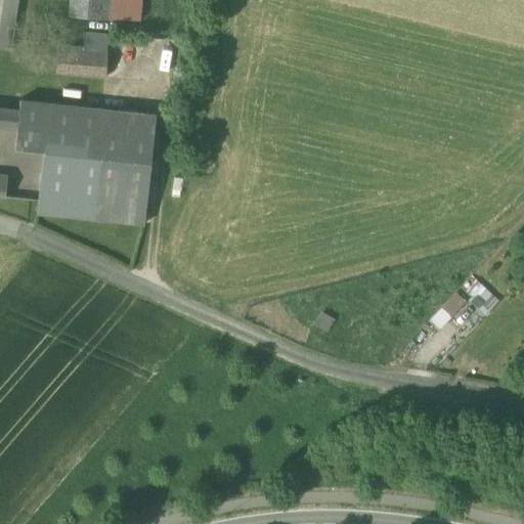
[(0,0),(0,25),(12,28),(15,0),(0,0)]
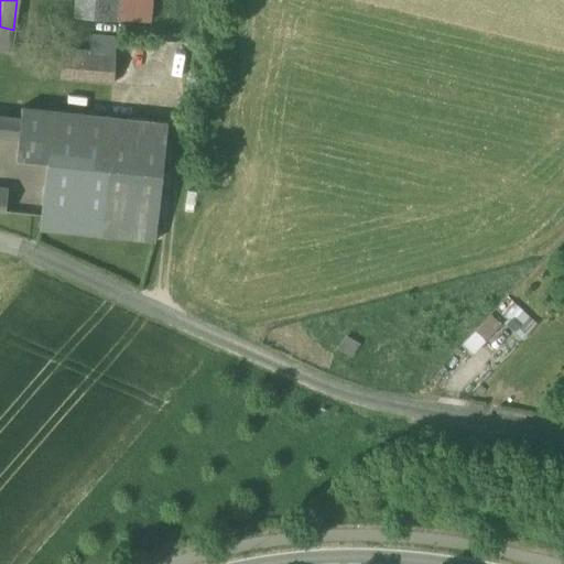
[(82,0),(80,17),(119,20),(120,0),(82,0)]
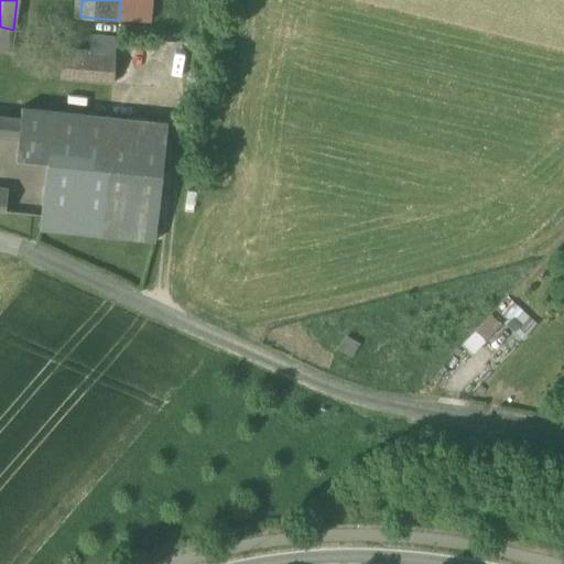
[(151,0),(120,0),(119,20),(150,23),(151,0)]
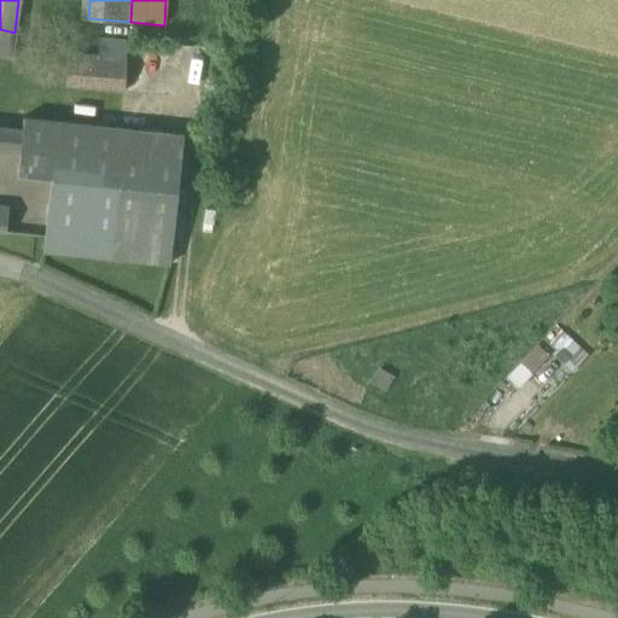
[(0,58),(10,60),(15,33),(0,29),(0,58)]
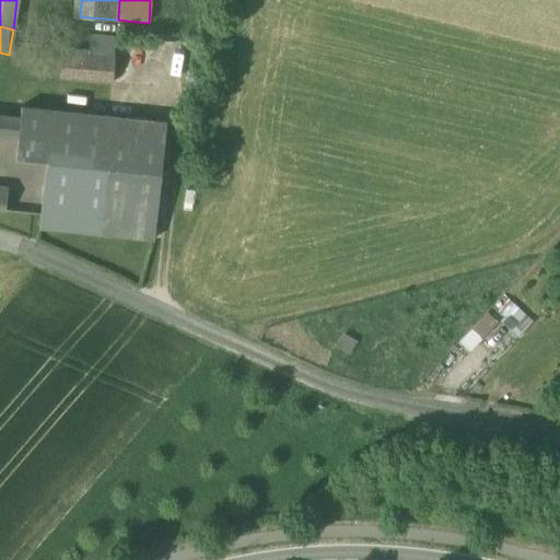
[(59,78),(113,83),(117,37),(90,34),(89,51),(62,49),(59,78)]
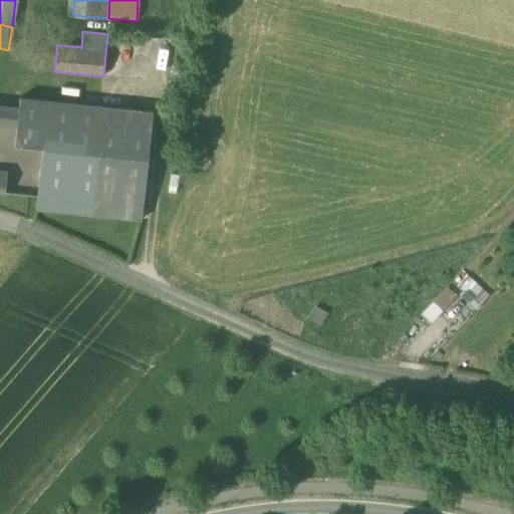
[(36,210),(142,221),(153,112),(19,98),(18,109),(16,125),(17,125),(15,147),(42,150),(36,210)]
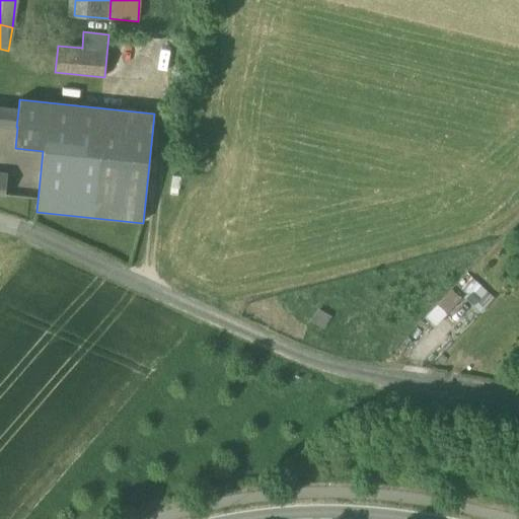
[(18,110),(0,108),(0,125),(16,127),(18,110)]
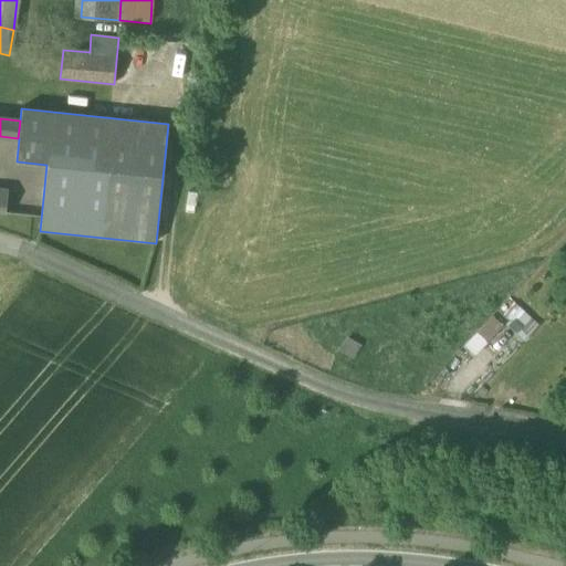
[(540,326),(513,303),(502,315),(510,322),(506,325),(525,343),(540,326)]
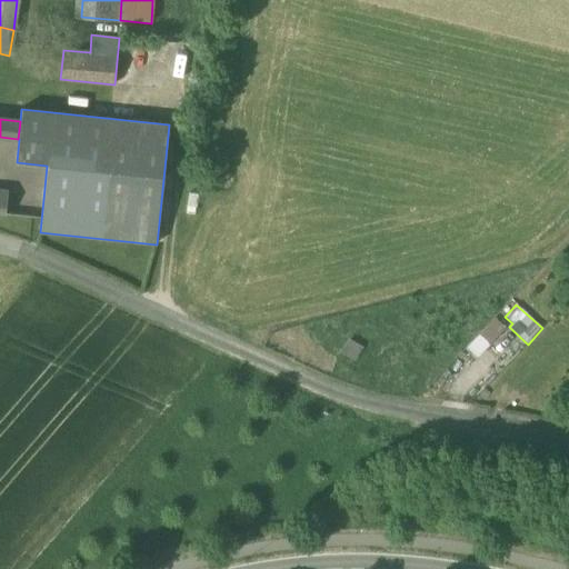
[(505,328),(495,319),(479,336),(490,345),(505,328)]
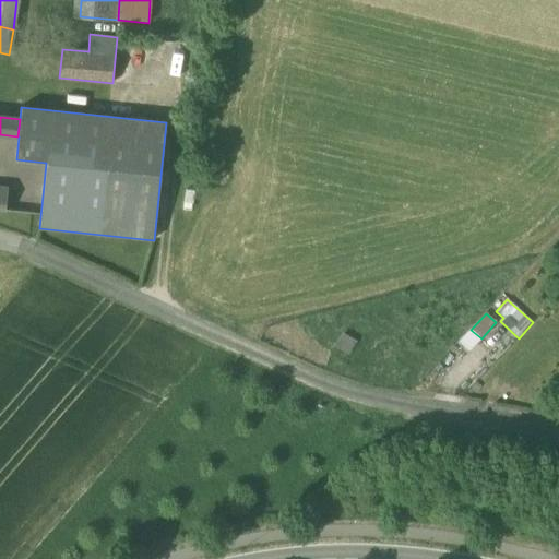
[(467,353),(482,339),(471,330),(459,344),(467,353)]
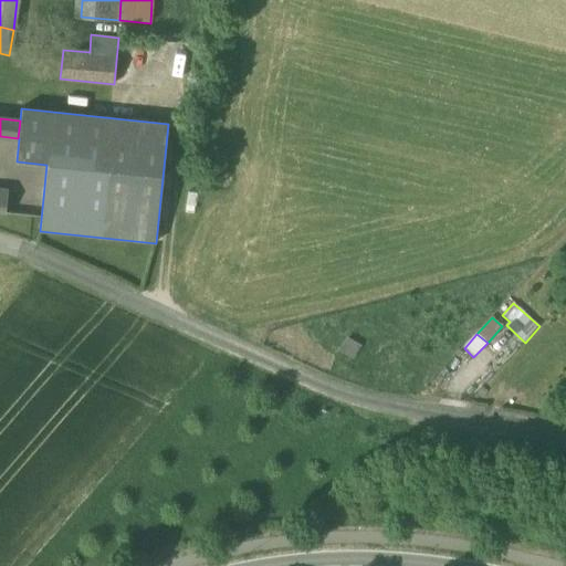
All buildings are outlined.
